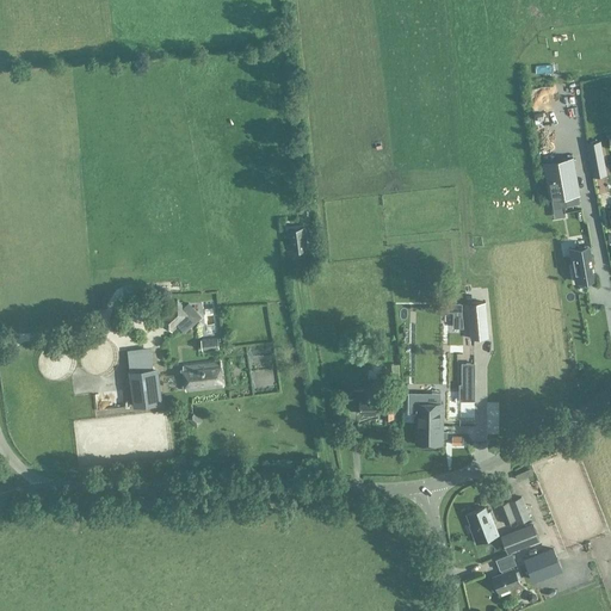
[(594,177),(606,174),(600,142),(588,144),(594,177)]
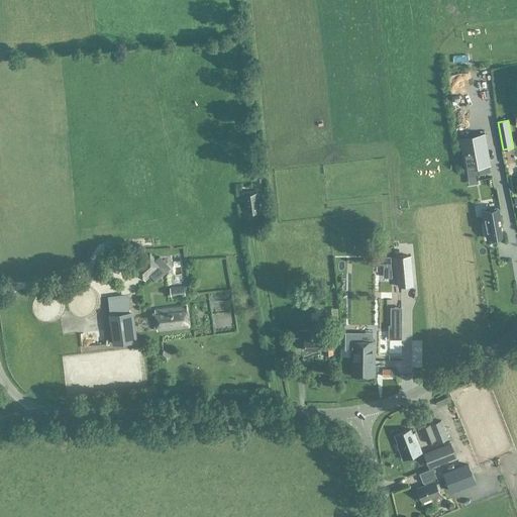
[(461,137),(467,169),(468,177),(476,175),(478,175),(480,175),(479,167),(490,165),(485,133),(472,135),(461,137)]
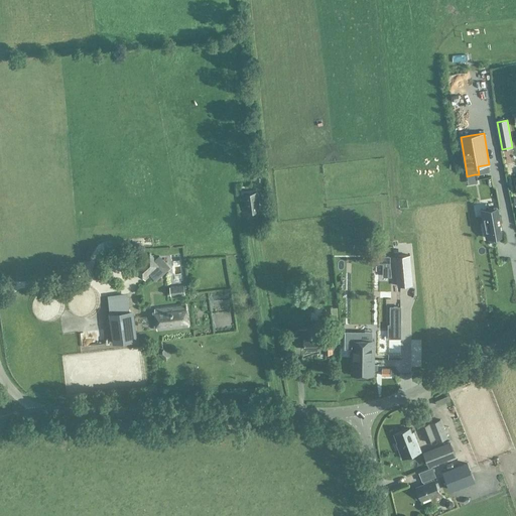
[(497,198),(507,197),(506,180),(495,181),(497,198)]
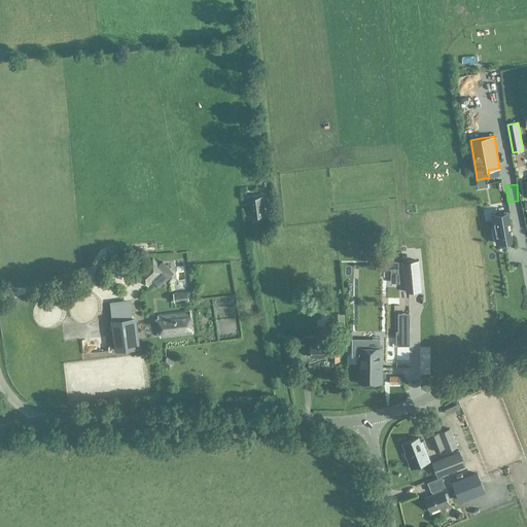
[(252,215),(252,217),(265,215),(262,197),(249,199),(251,210),(247,211),(248,216),(252,215)]
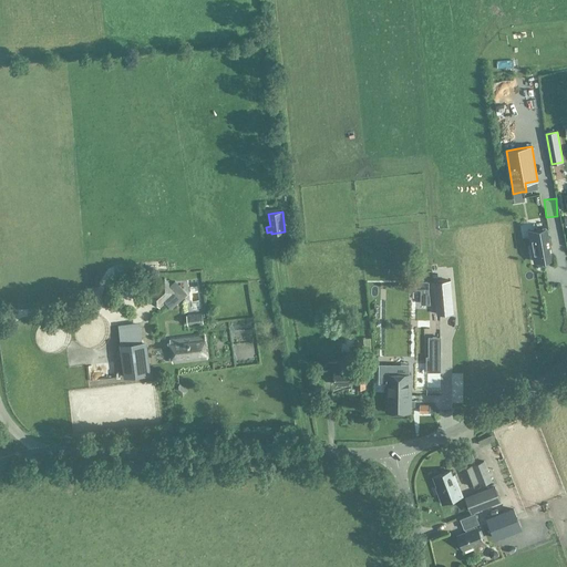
[(546,228),(529,230),(535,261),(549,259),(547,247),(549,246),(546,228)]
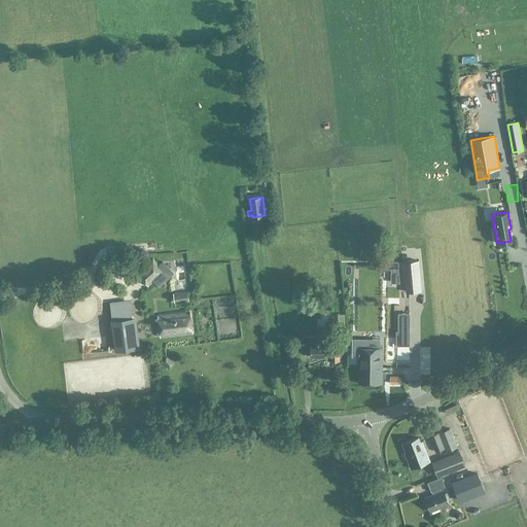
[(149,286),(165,272),(153,259),(137,274),(149,286)]
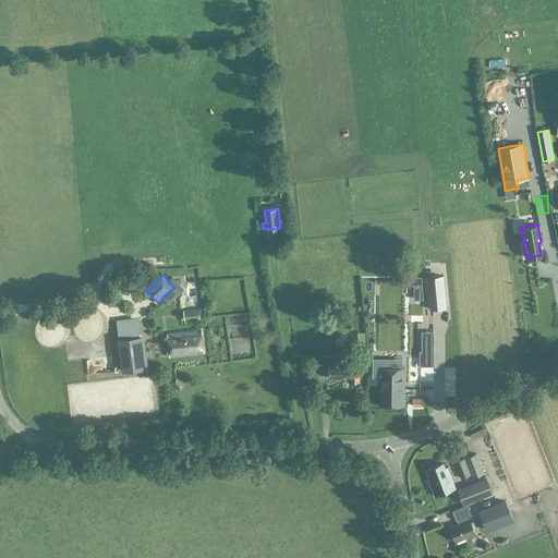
[(427,278),(431,310),(447,308),(444,276),(427,278)]
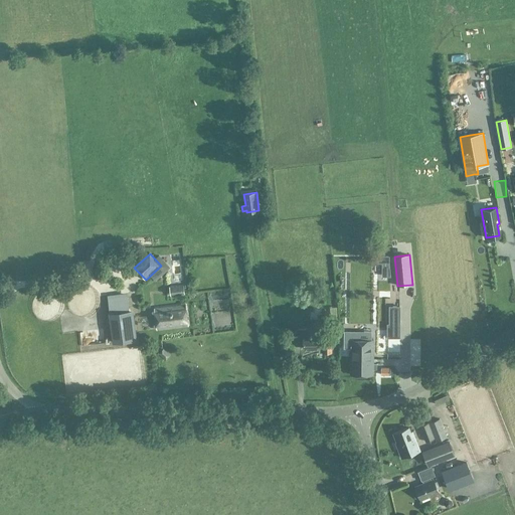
[(362,266),(363,289),(381,288),(381,265),(362,266)]
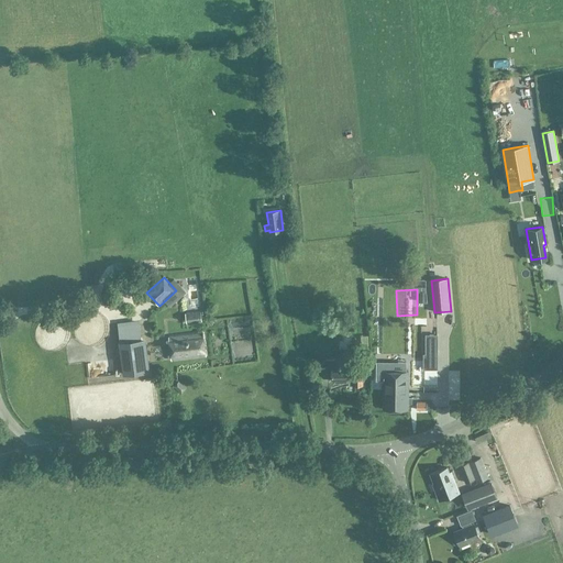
[(368,312),(368,323),(390,322),(390,310),(368,312)]
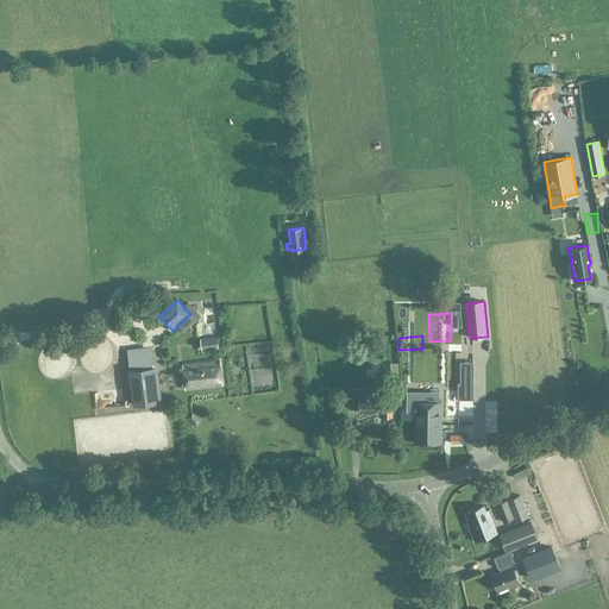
[(218,337),(200,339),(201,350),(219,347),(218,337)]
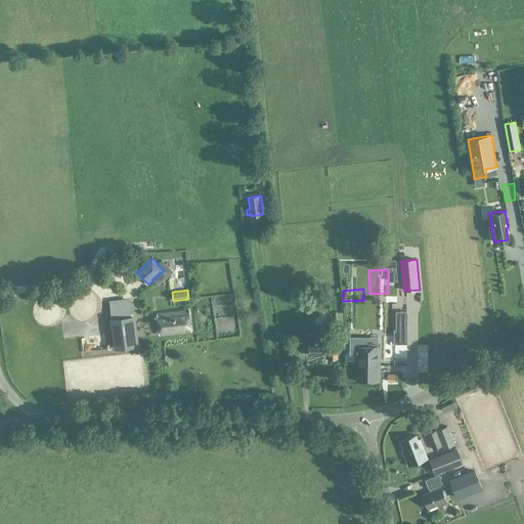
[(136,346),(132,313),(119,315),(117,303),(111,304),(112,315),(112,316),(116,349),(136,346)]
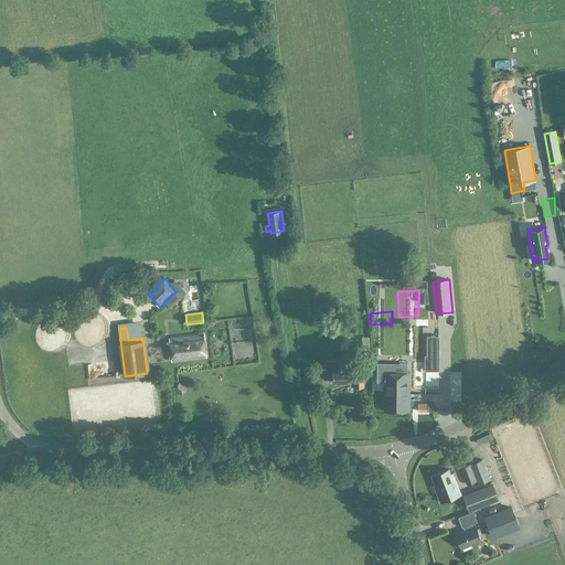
[(414,331),(398,331),(398,340),(414,340),(414,331)]
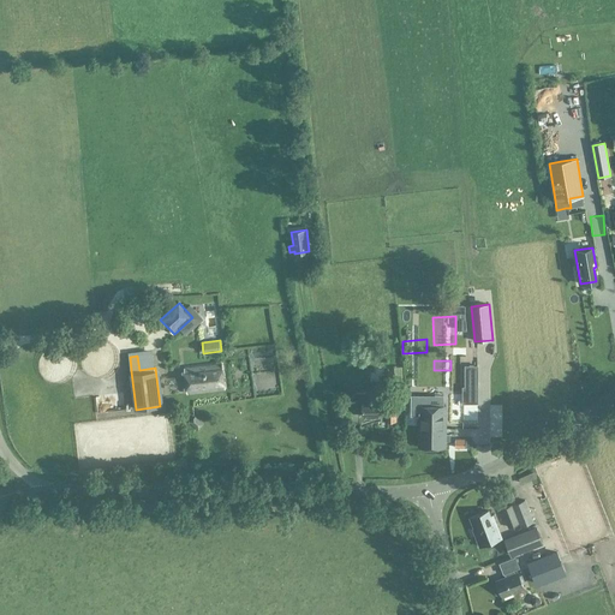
[(187,394),(225,389),(222,364),(185,369),(187,394)]
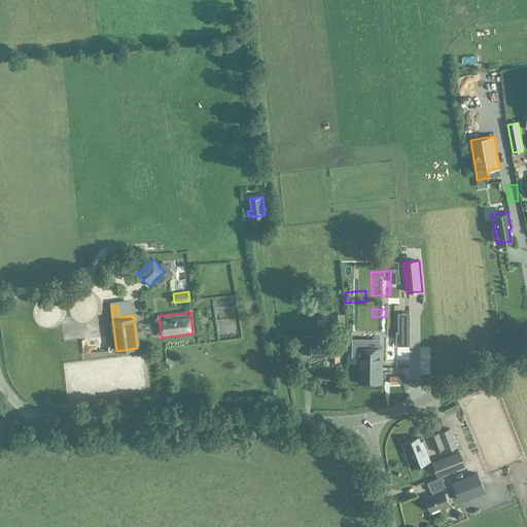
[(399,314),(399,332),(410,332),(410,314),(399,314)]
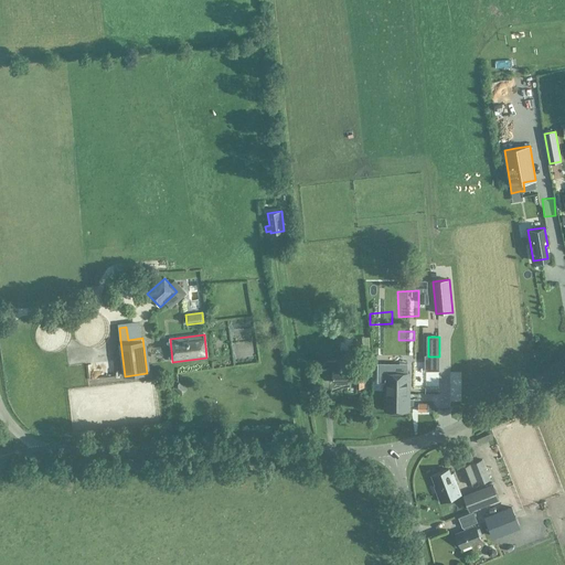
[(364,386),(364,384),(364,376),(363,370),(355,371),(354,368),(338,369),(338,361),(326,361),(327,374),(333,374),(333,383),(354,382),(355,386),(364,386)]
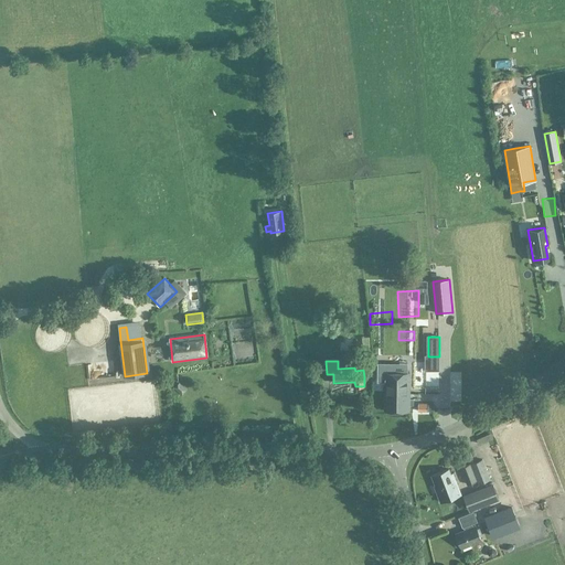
[(363,370),(364,376),(372,376),(372,363),(371,363),(363,363),(362,363),(363,370)]
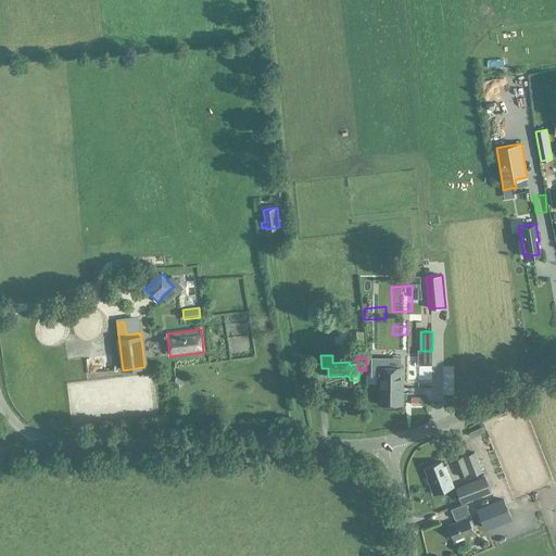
[(403,392),(403,367),(400,367),(400,357),(371,357),(371,375),(378,376),(378,404),(403,404),(403,396),(406,396),(406,392),(403,392)]
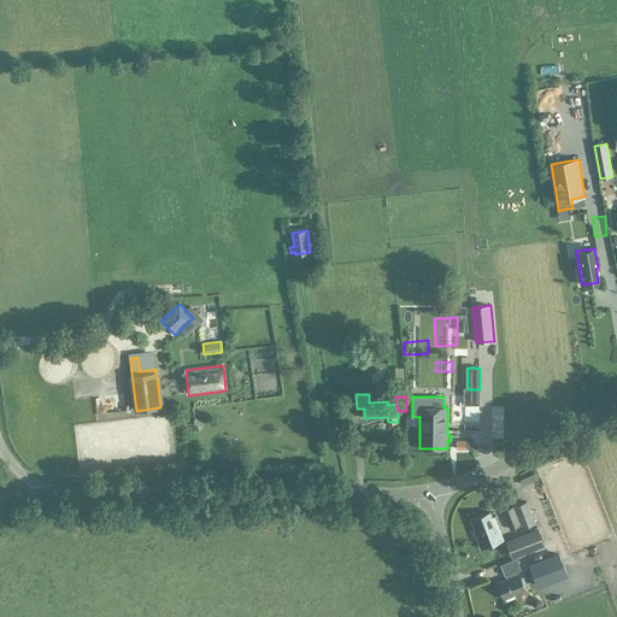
[(204,425),(197,419),(192,424),(199,432),(204,425)]
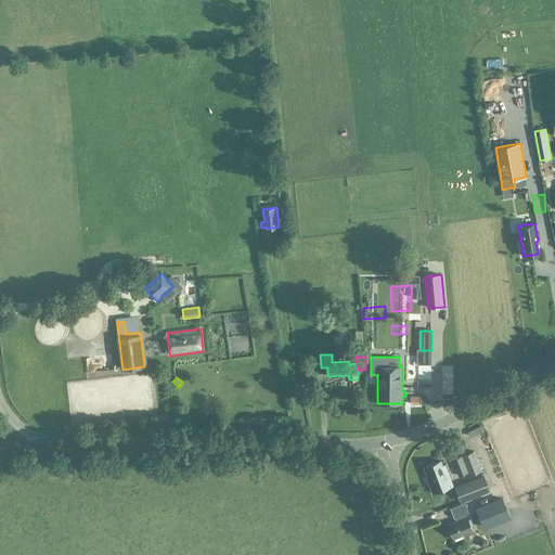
[(482,425),(468,431),(470,437),(485,430),(482,425)]
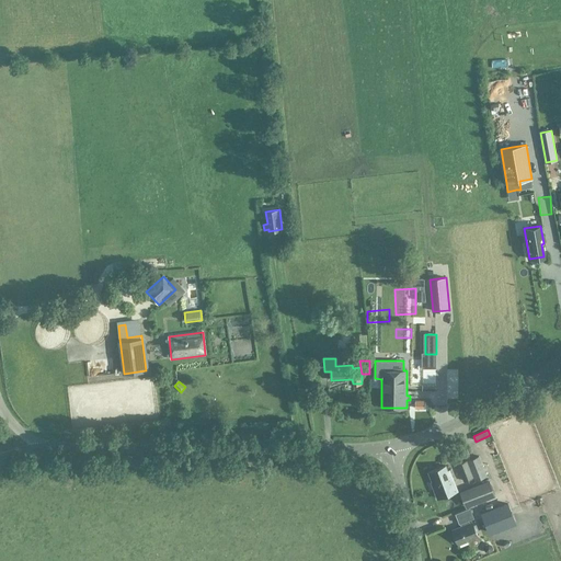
[(479,456),(478,456),(467,460),(473,477),(474,481),(487,476),(479,456)]
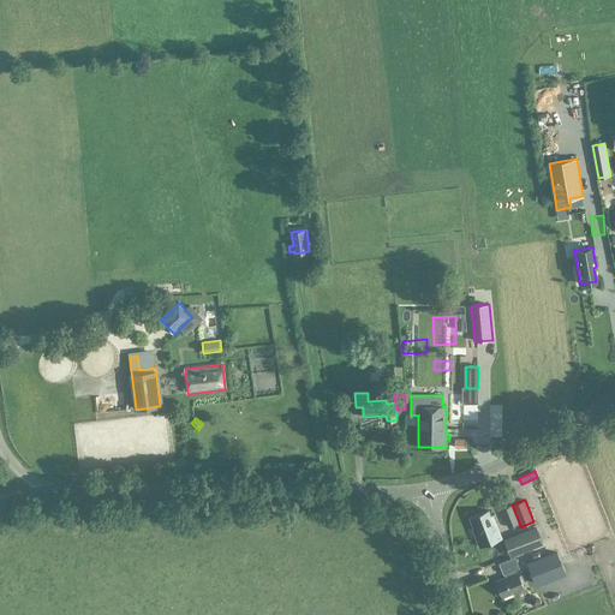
[(519,523),(512,505),(501,509),(508,527),(519,523)]
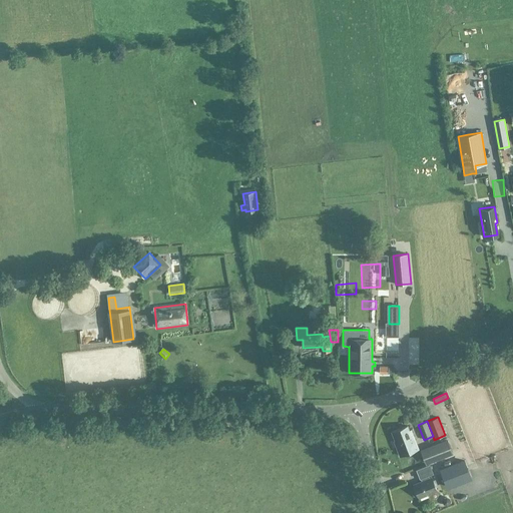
[(71,425),(71,433),(87,432),(87,425),(71,425)]
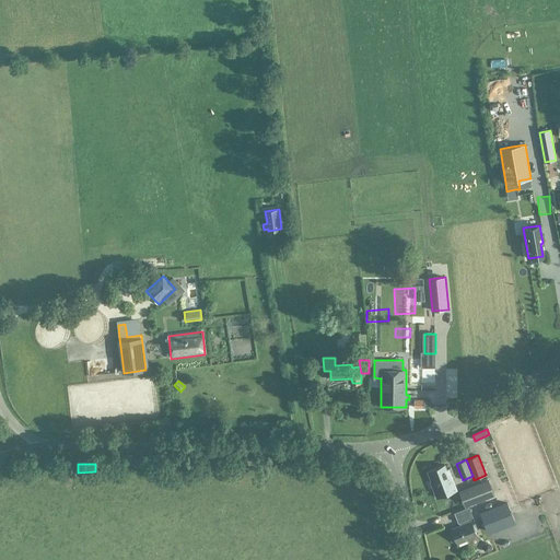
[(453,481),(448,468),(446,469),(444,465),(428,471),(431,480),(430,481),(436,498),(456,489),(453,481)]
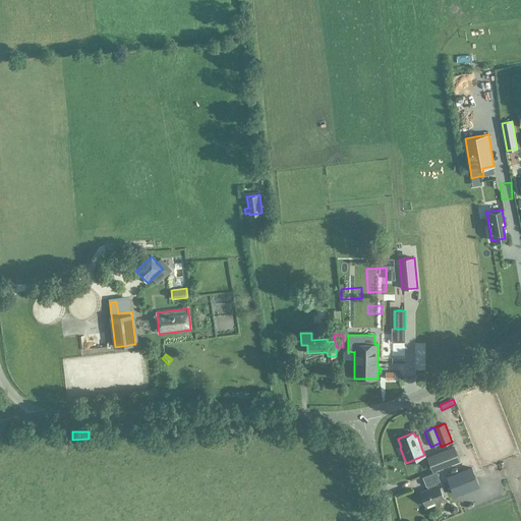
[(448,449),(453,462),(460,460),(455,447),(448,449)]
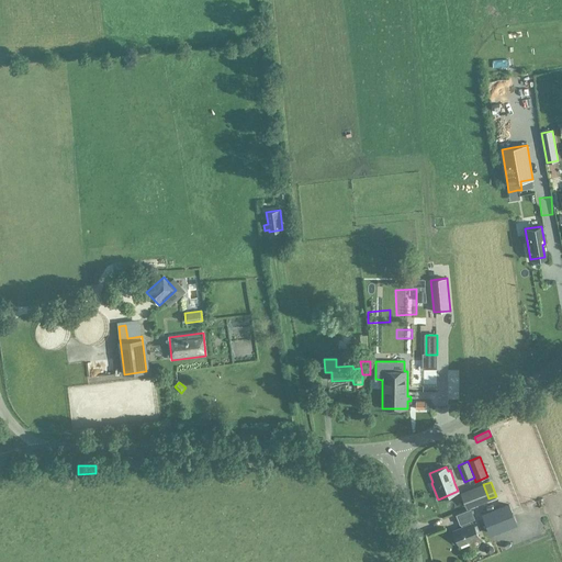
[(517,524),(509,505),(484,515),(491,534),(517,524)]
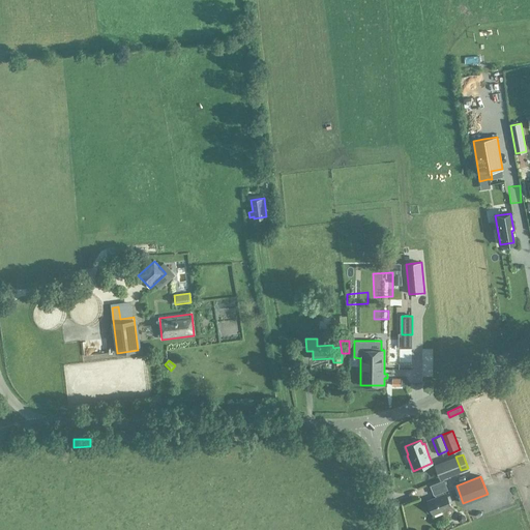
[(435,495),(437,494),(438,497),(429,501),(430,504),(429,506),(431,510),(433,510),(434,514),(451,507),(446,494),(444,495),(443,492),(447,490),(444,480),(432,486),(435,495)]
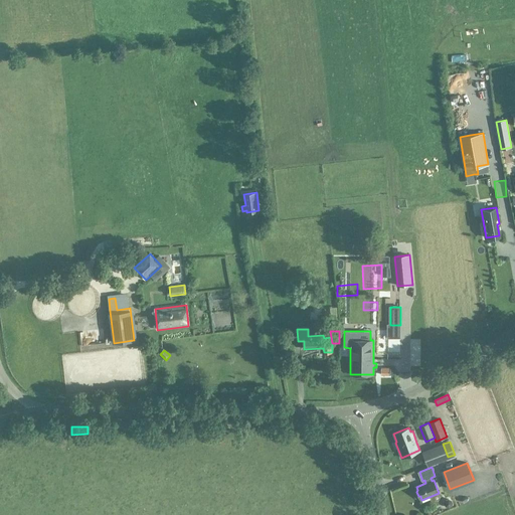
[(409,481),(420,476),(417,471),(406,475),(409,481)]
